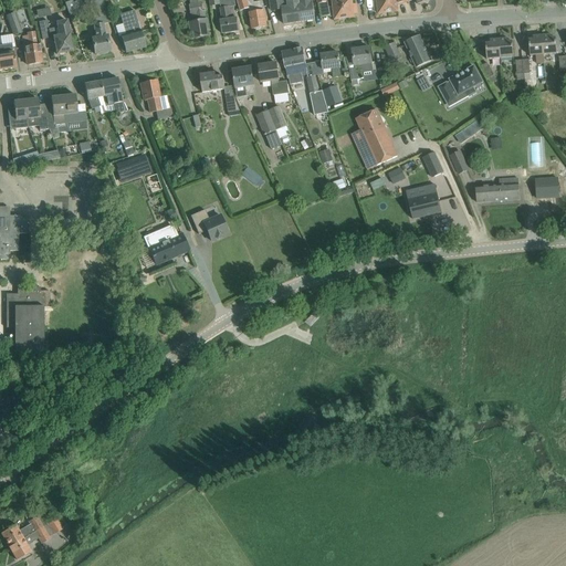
[(72,0),(71,0),(65,2),(71,19),(76,17),(76,14),(77,13),(73,2),(72,0)]
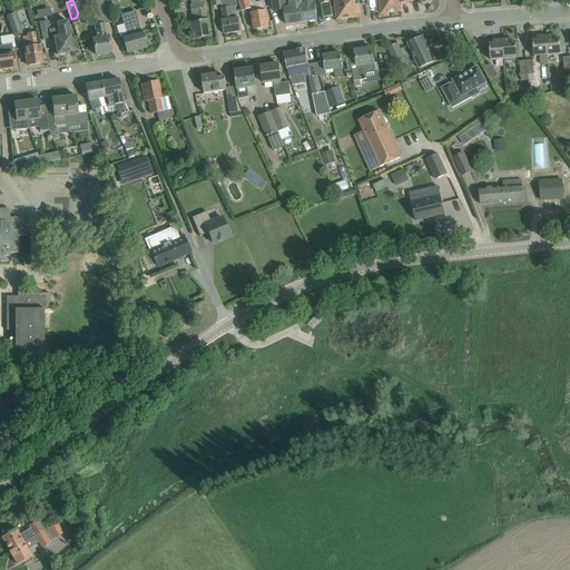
[(84,0),(86,5),(95,2),(100,18),(94,19),(95,26),(97,38),(92,39),(96,53),(95,53),(95,55),(111,51),(110,51),(108,36),(106,37),(104,25),(111,22),(104,1),(102,0),(84,0)]
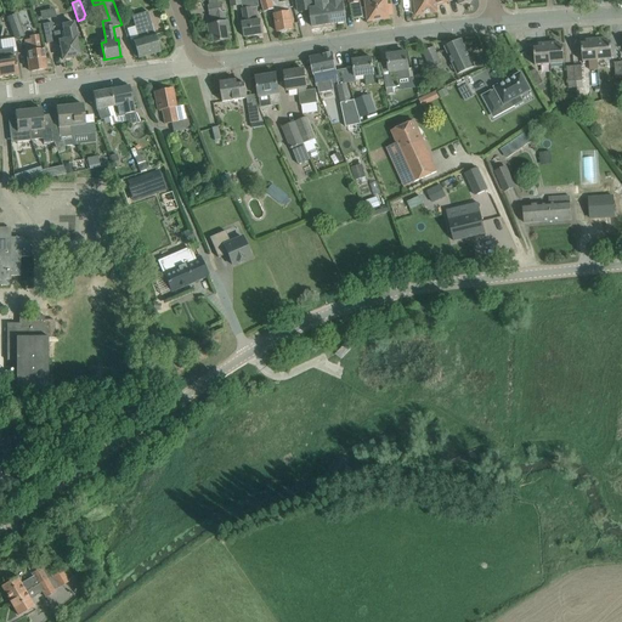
[(211,24),(208,24),(210,35),(214,35),(215,43),(230,40),(228,34),(228,33),(231,33),(228,21),(227,21),(226,12),(224,13),(221,3),(220,0),(208,0),(210,5),(208,5),(210,16),(216,15),(218,22),(211,23),(211,24)]
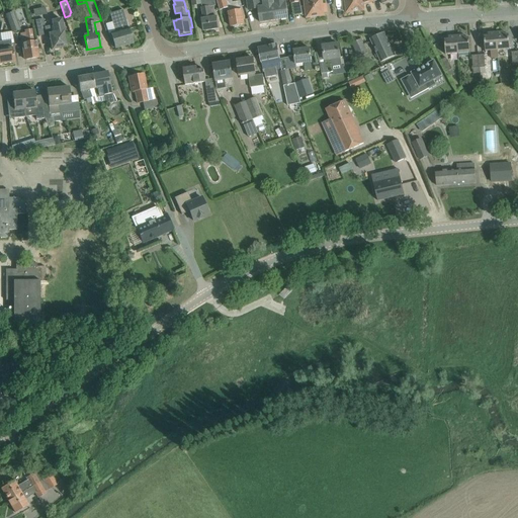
[(217,0),(220,9),(229,7),(229,11),(231,26),(245,24),(242,9),(241,9),(240,5),(239,5),(238,0),(233,1),(232,0),(217,0)]
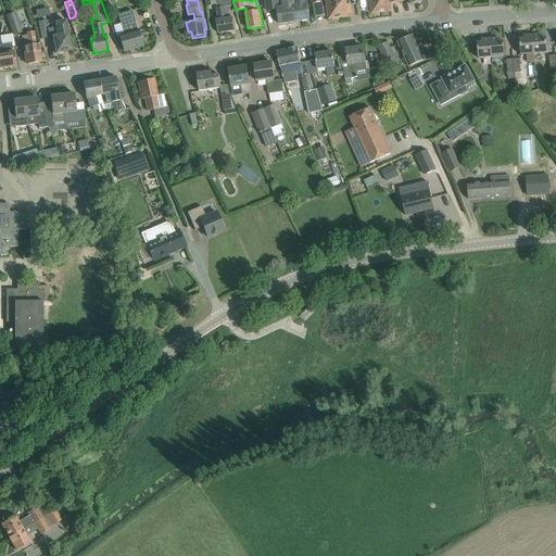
[(280,24),(289,23),(298,21),(293,0),(264,0),(266,12),(278,10),(280,24)]
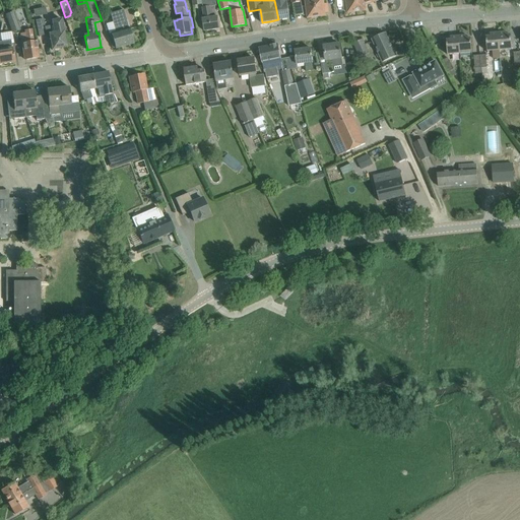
[(285,0),(274,0),(278,19),(289,18),(289,17),(287,3),(286,3),(285,0)]
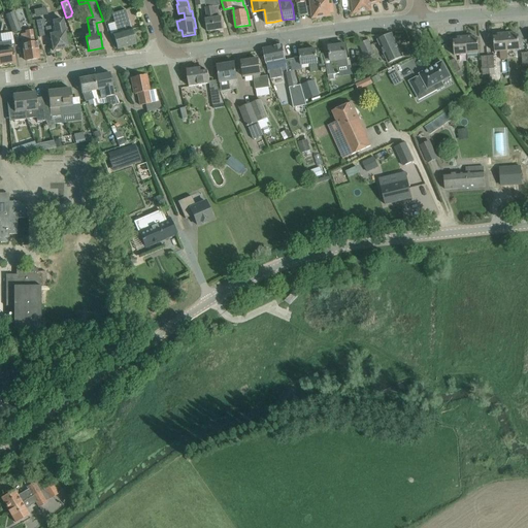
[(311,5),(309,5),(309,6),(306,6),(308,15),(310,14),(310,15),(312,15),(312,19),(322,18),(319,0),(296,0),(297,2),(305,1),(304,0),(310,0),(311,5)]
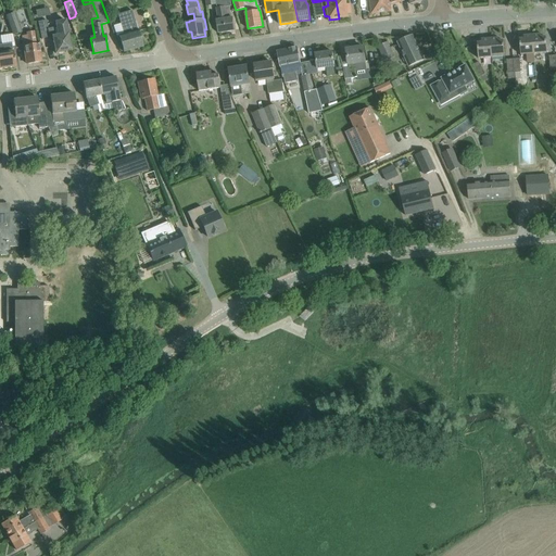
[(336,0),(339,19),(349,16),(348,14),(352,13),(351,2),(346,3),(345,0),(336,0)]
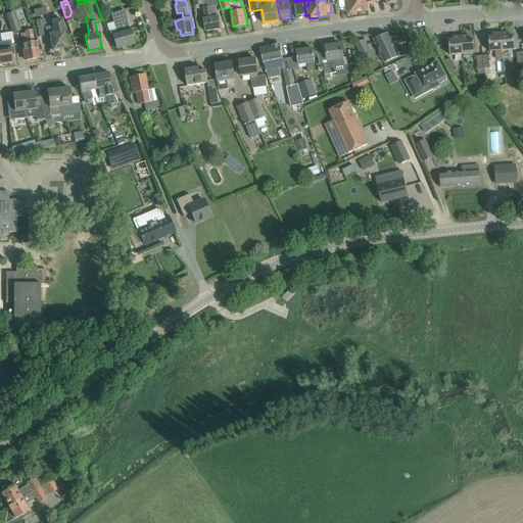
[(345,6),(349,6),(350,13),(360,11),(358,0),(348,0),(348,1),(344,1),(345,6)]
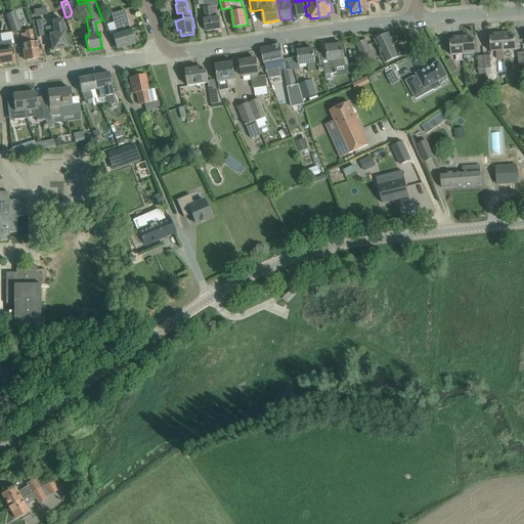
[(367,3),(379,1),(378,0),(358,0),(360,11),(368,10),(367,3)]
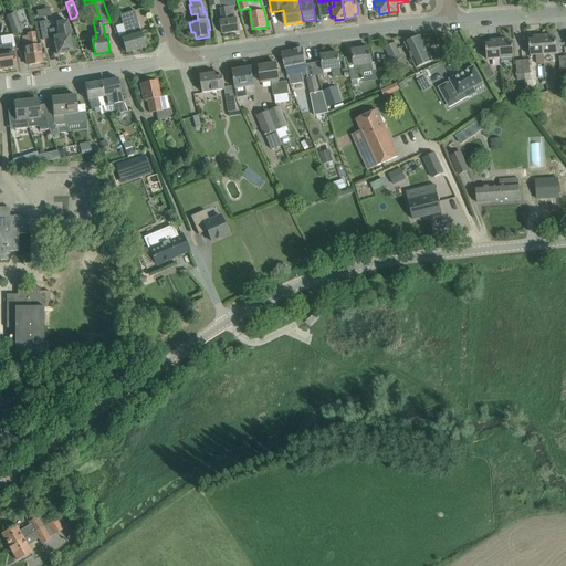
[(236,18),(234,6),(220,8),(222,20),(221,21),(223,34),(239,31),(237,18),(236,18)]
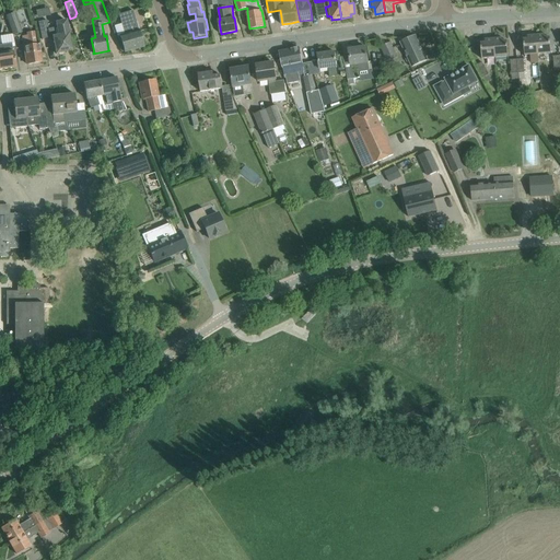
[(38,18),(50,14),(49,7),(36,10),(38,18)]
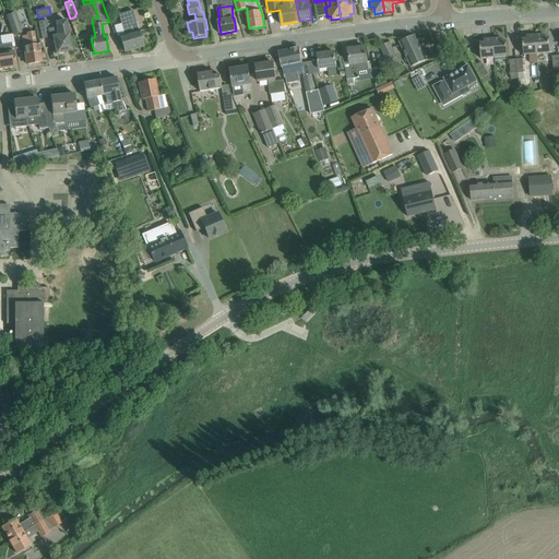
[(143,46),(142,40),(139,31),(132,10),(119,14),(125,34),(120,35),(125,51),(143,46)]
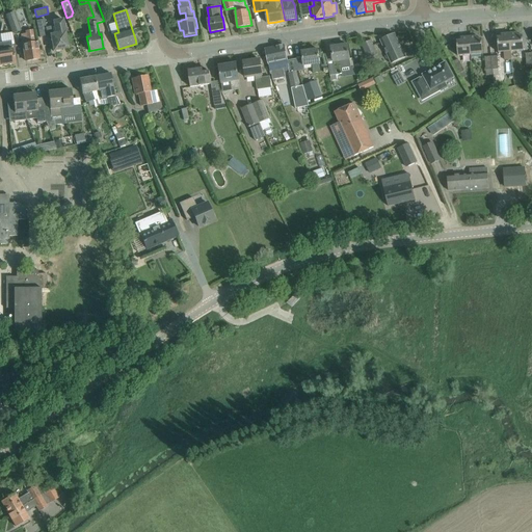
[(14,11),(6,15),(11,32),(20,29),(14,11)]
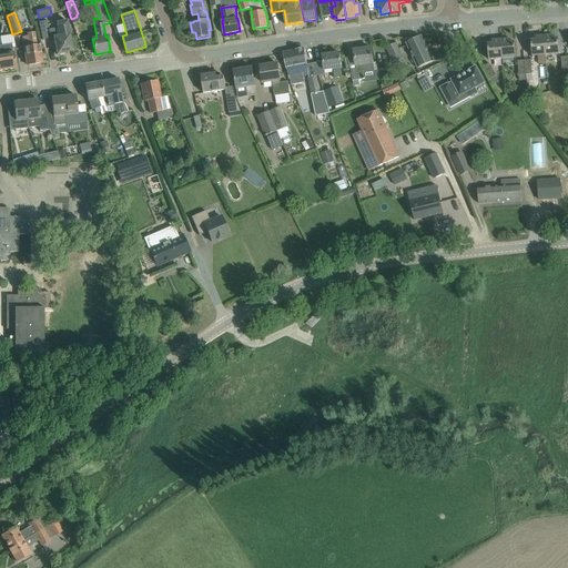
[(47,20),(39,21),(42,39),(53,37),(57,54),(59,54),(61,56),(64,54),(64,53),(73,51),(67,21),(57,23),(58,27),(48,29),(47,20)]
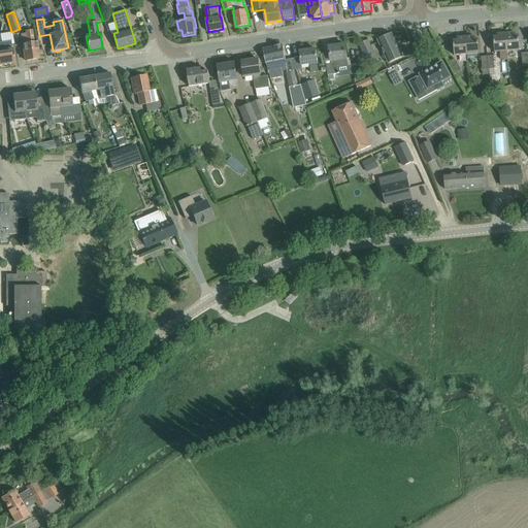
[(26,33),(22,33),(23,43),(24,52),(25,52),(26,61),(39,59),(36,41),(34,41),(32,30),(26,31),(26,33)]
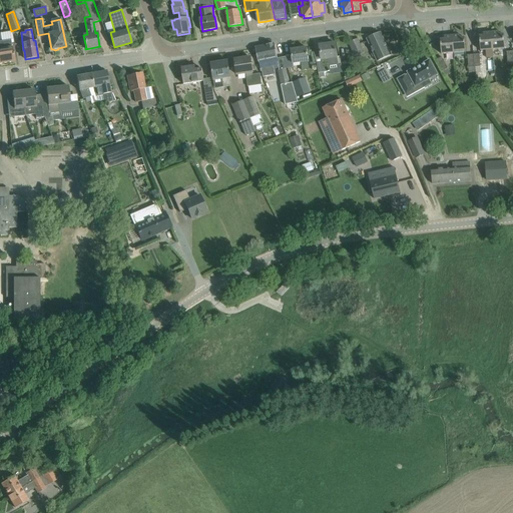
[(491,32),(492,37),(493,49),(505,48),(504,34),(500,34),(499,31),(491,32)]
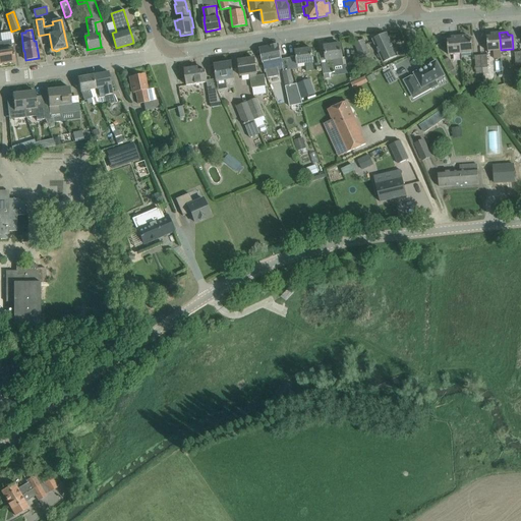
[(372,40),(374,44),(384,62),(397,56),(387,33),(372,40)]
